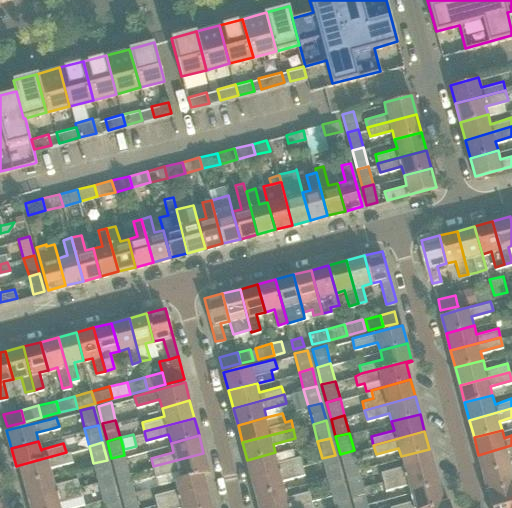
[(511,445),(478,455),(483,472),(511,465),(511,464),(511,445)]
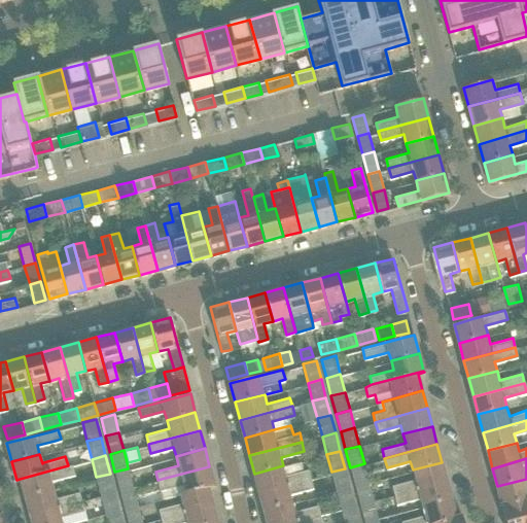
[(254,474),(258,491),(311,478),(309,468),(303,471),(301,461),(283,465),(254,474)]
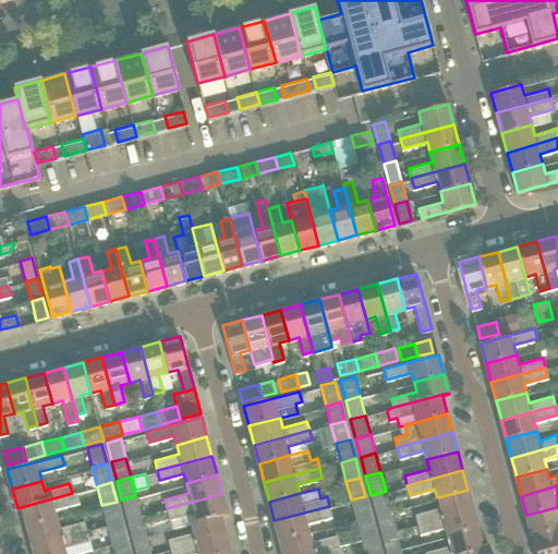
[(414,514),(417,524),(473,508),(468,490),(437,497),(439,507),(414,514)]
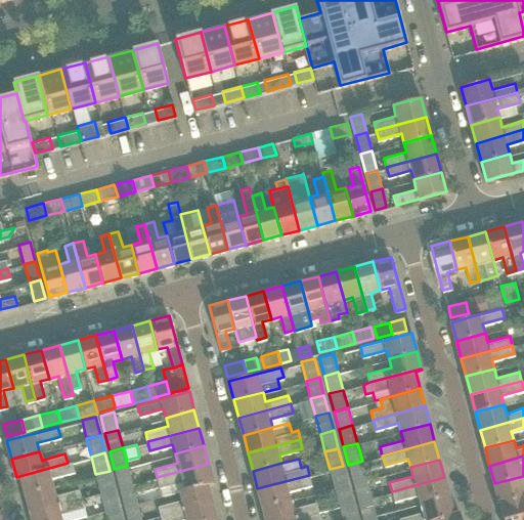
[(348,465),(353,482),(366,479),(362,461),(348,465)]
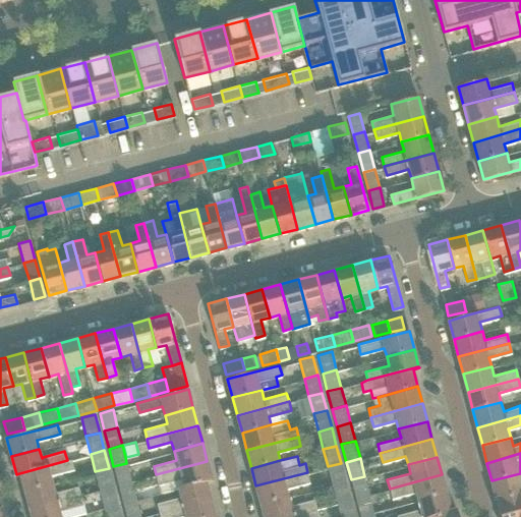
[(67,460),(19,473),(24,491),(52,483),(50,474),(52,474),(67,469),(73,468),(70,459),(67,460)]
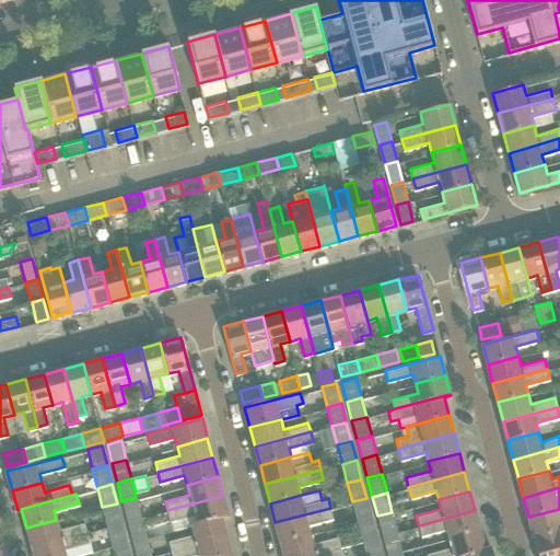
[(195,513),(197,522),(228,514),(222,496),(167,510),(171,520),(195,513)]
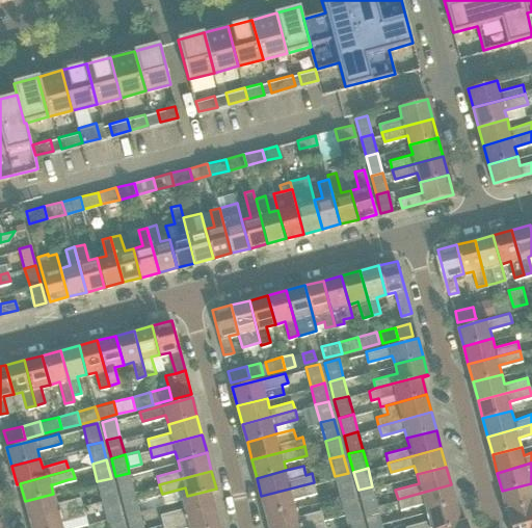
[(129,473),(115,476),(121,495),(134,491),(129,473)]
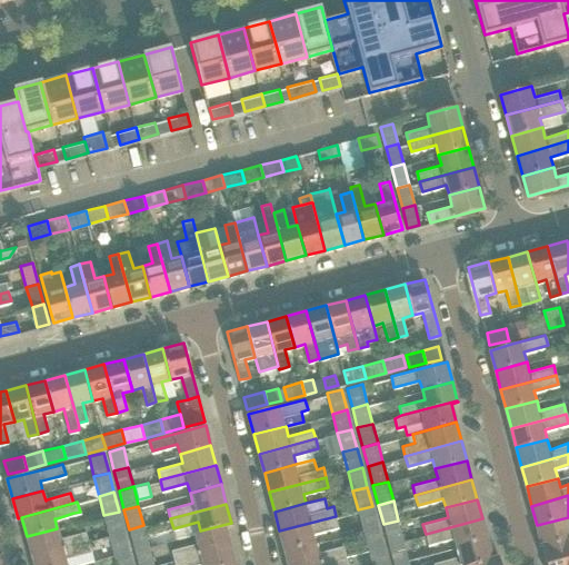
[(358,509),(363,529),(377,525),(372,506),(358,509)]
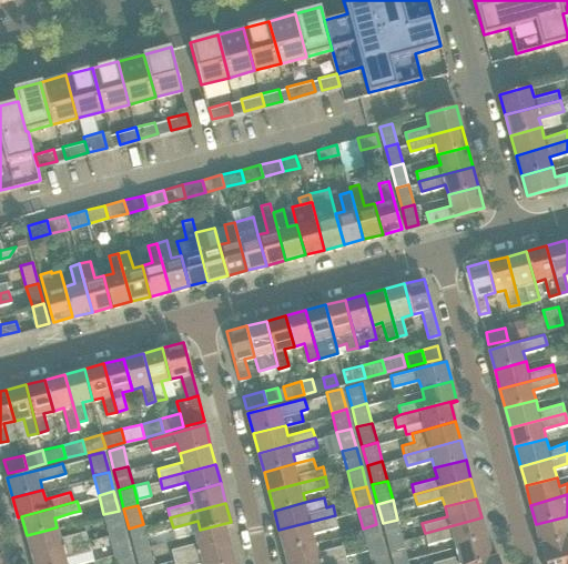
[(119,511),(103,514),(109,534),(123,530),(119,511)]
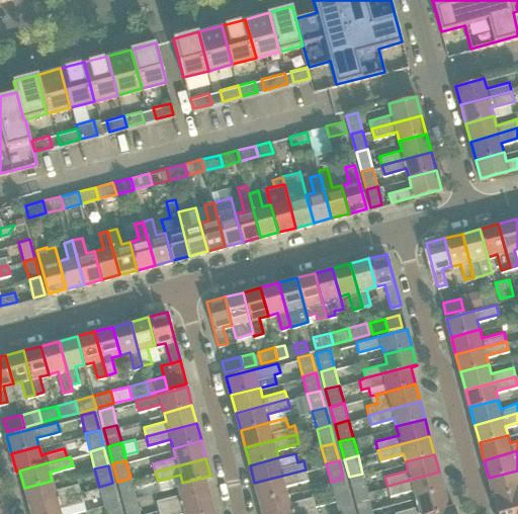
[(254,483),(259,501),(287,493),(285,485),(309,479),(306,469),(254,483)]
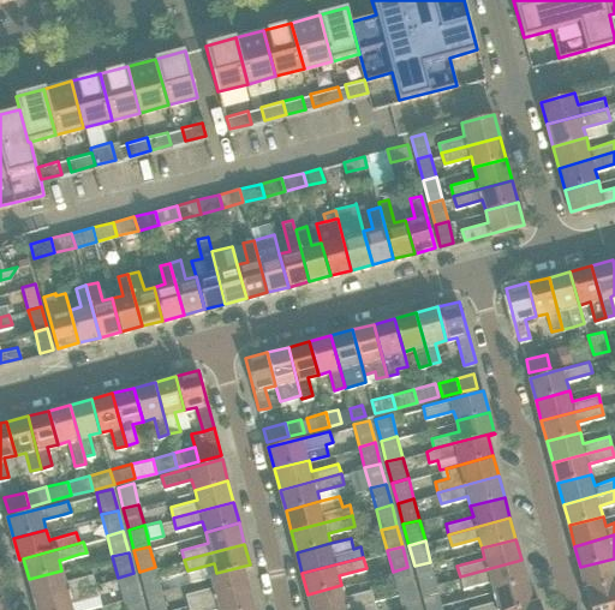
[(614,561),(614,558),(580,567),(586,588),(614,580),(614,561)]
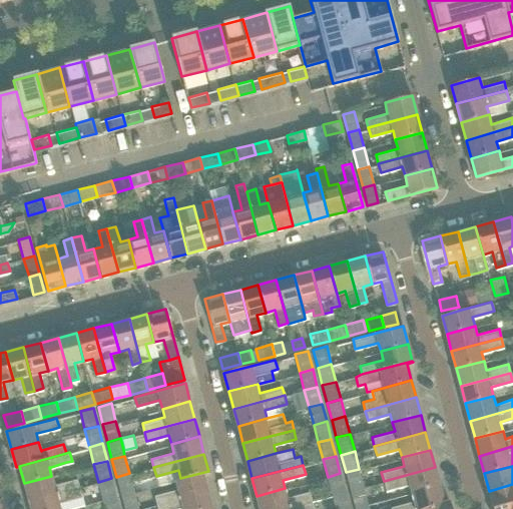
[(409,484),(411,492),(439,485),(435,467),(384,481),(386,490),(409,484)]
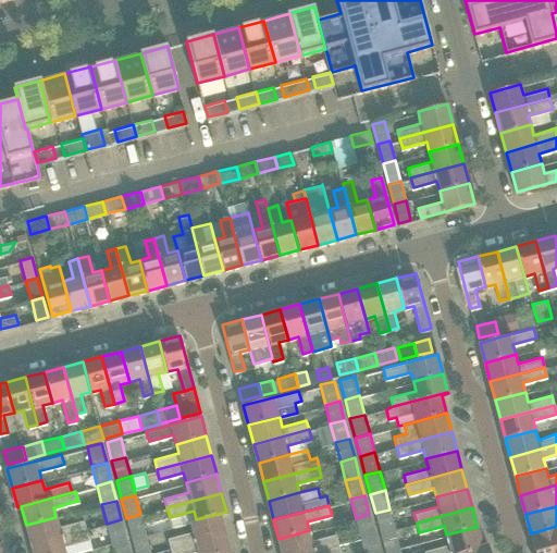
[(375,513),(380,532),(395,528),(390,510),(375,513)]
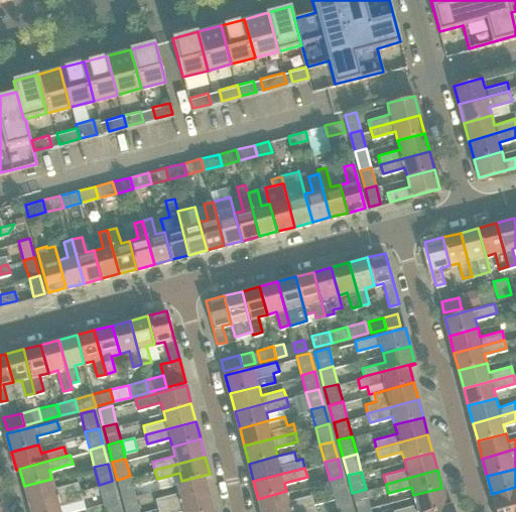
[(156,498),(158,506),(209,493),(204,476),(210,475),(210,474),(181,481),(175,483),(178,492),(156,498)]
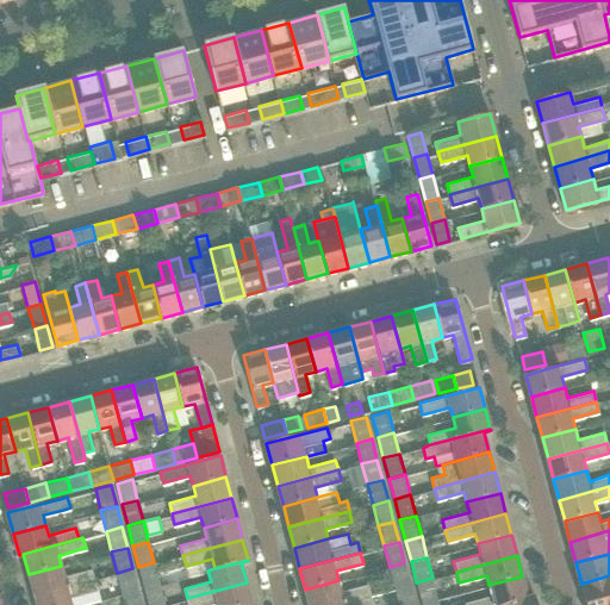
[(154,562),(138,567),(143,587),(159,584),(154,562)]
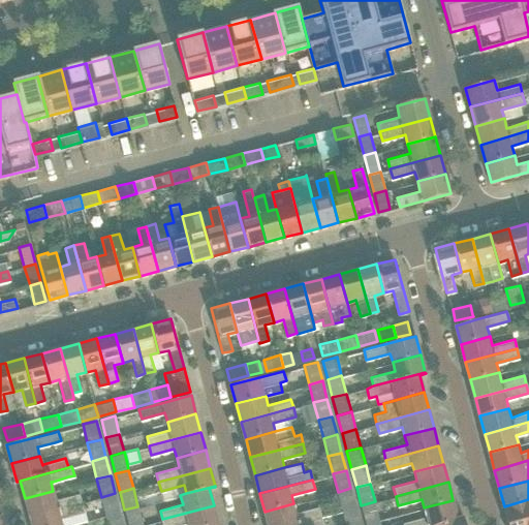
[(351,488),(338,492),(342,510),(355,506),(351,488)]
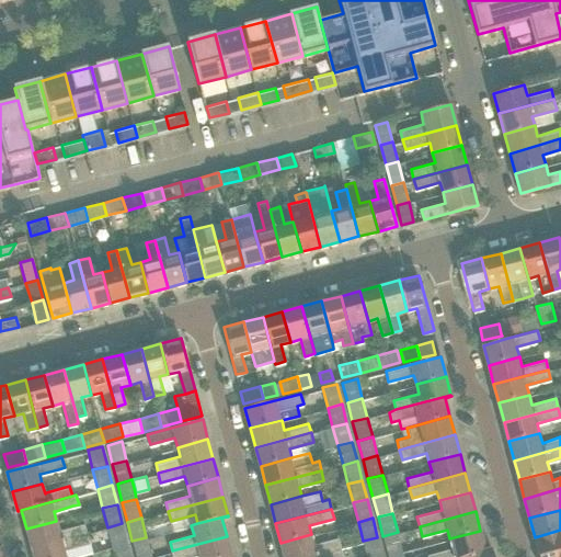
[(56,521),(26,529),(32,547),(87,533),(83,523),(78,524),(60,529),(59,530),(56,521)]
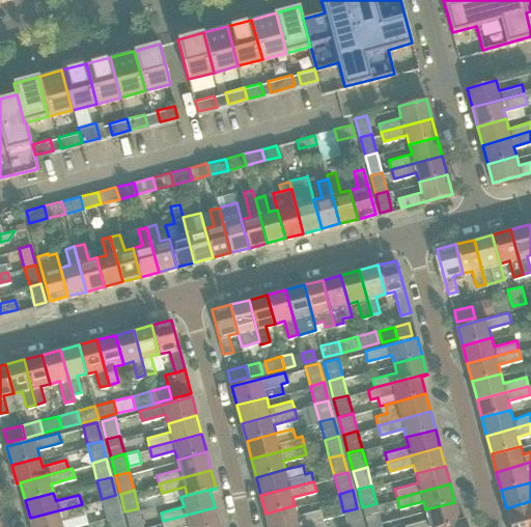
[(115,495),(102,499),(106,517),(120,514),(115,495)]
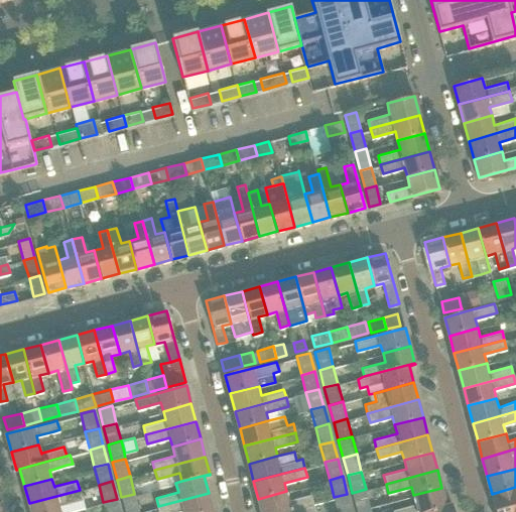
[(515,487),(492,494),(497,511),(515,505),(515,487)]
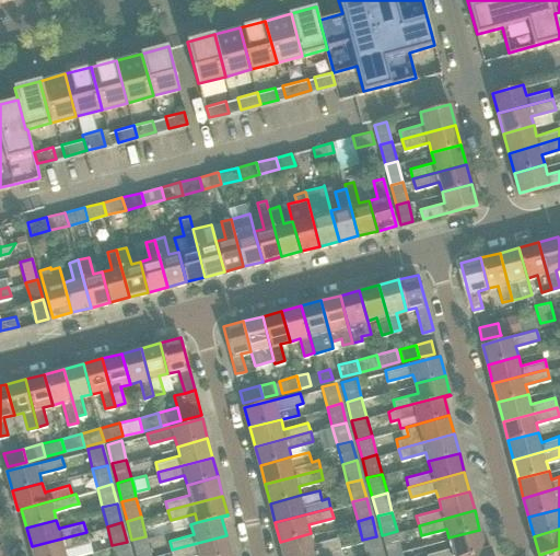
[(427,554),(427,555),(456,555),(485,549),(479,530),(448,537),(451,547),(427,554)]
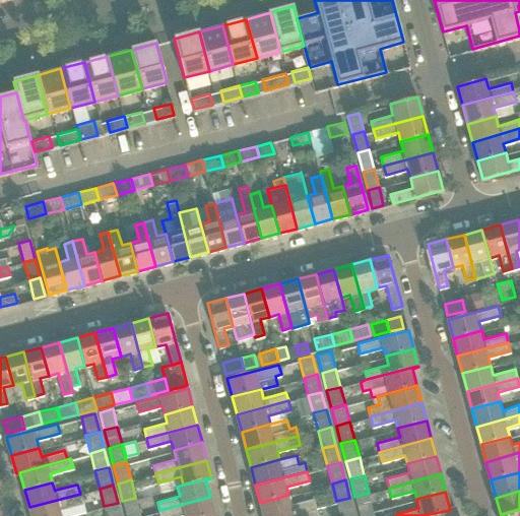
[(354,497),(360,514),(374,511),(369,493),(354,497)]
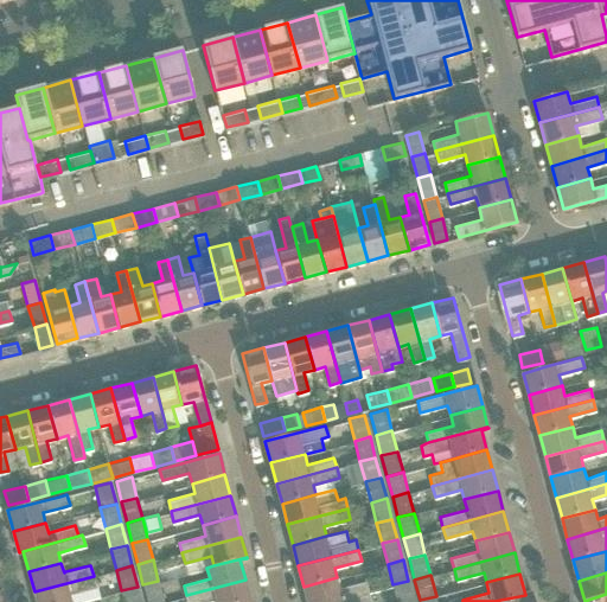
[(94,576),(34,591),(36,601),(71,601),(70,594),(71,594),(90,589),(96,587),(94,576)]
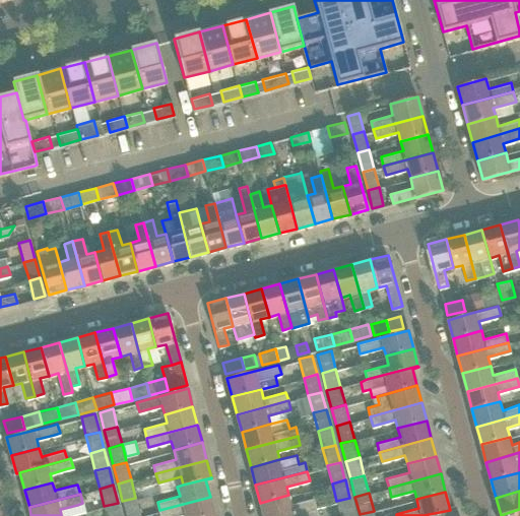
[(260,503),(263,515),(279,515),(316,507),(314,498),(290,504),(288,495),(260,503)]
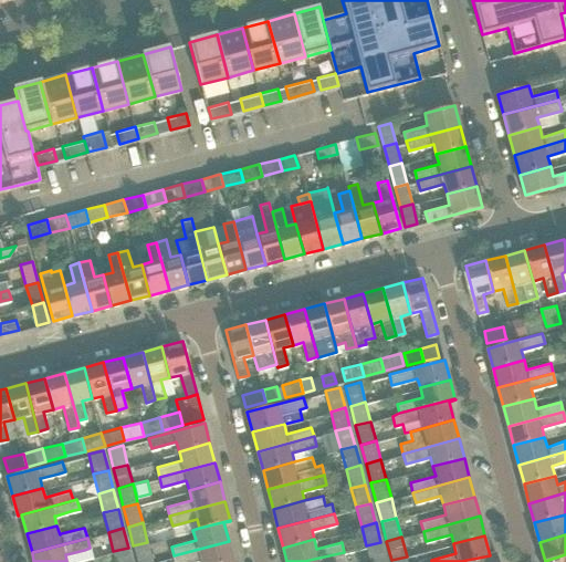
[(190,561),(200,560),(201,561),(227,561),(233,560),(229,541),(174,555),(175,561),(190,561)]
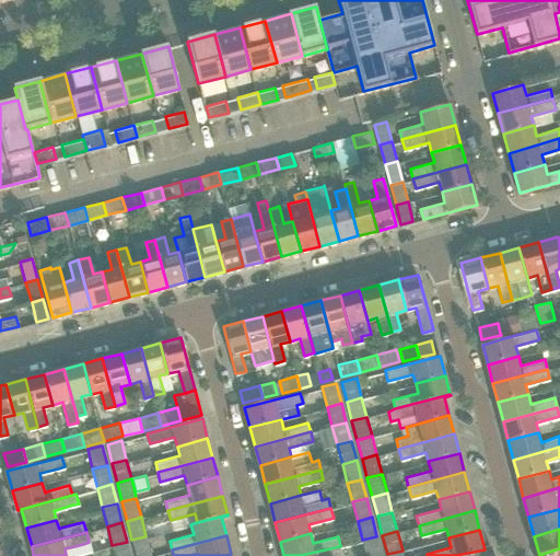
[(146,536),(131,540),(136,555),(148,555),(151,555),(146,536)]
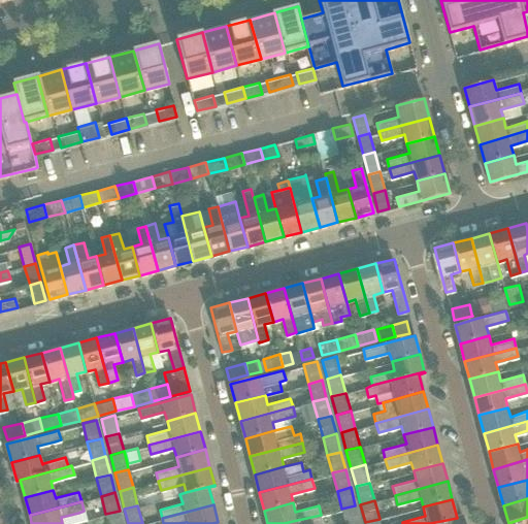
[(355,505),(341,509),(345,523),(356,523),(360,523),(355,505)]
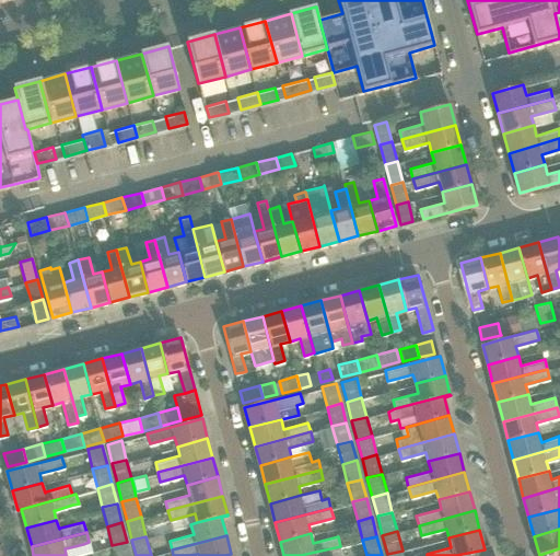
[(130,555),(127,542),(112,545),(114,555),(130,555)]
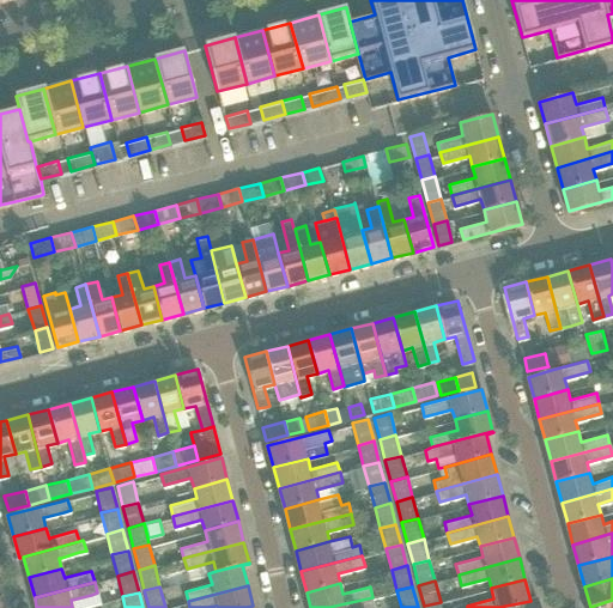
[(329,607),(374,607),(376,607),(372,597),(329,607)]
